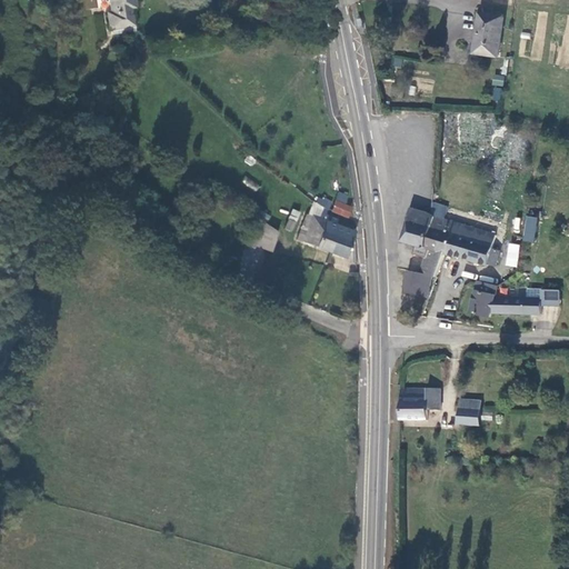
[(133,0),(108,0),(110,12),(106,13),(109,31),(135,28),(131,8),(135,7),(133,0)]
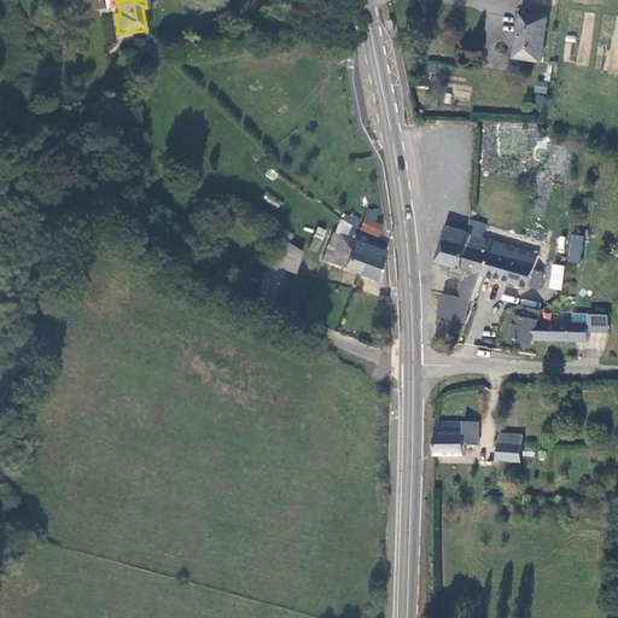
[(538,59),(542,16),(518,13),(514,57),(538,59)]
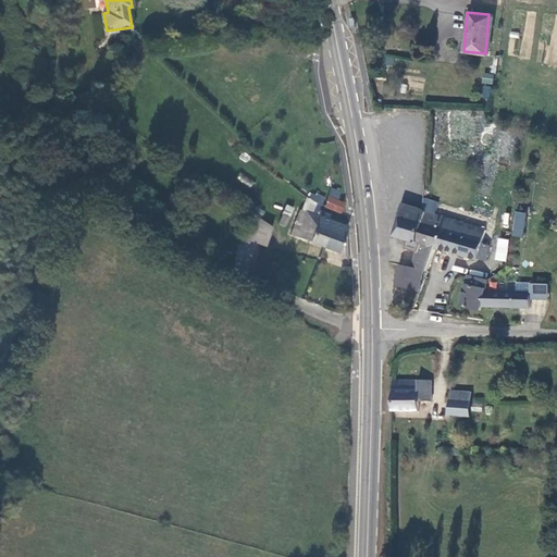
[(482,74),(481,84),(493,85),(493,74),(482,74)]
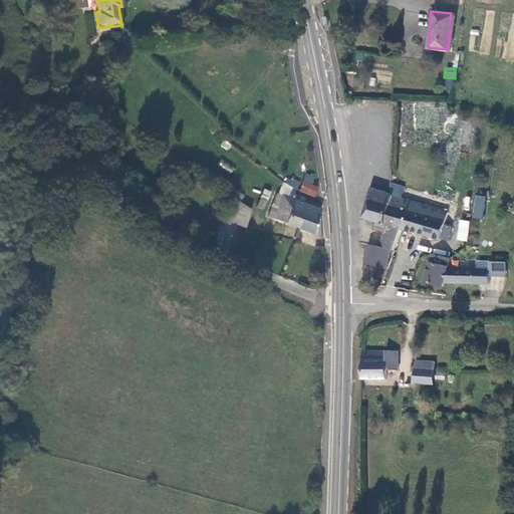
[(297,185),(285,178),(281,185),(293,192),(297,185)]
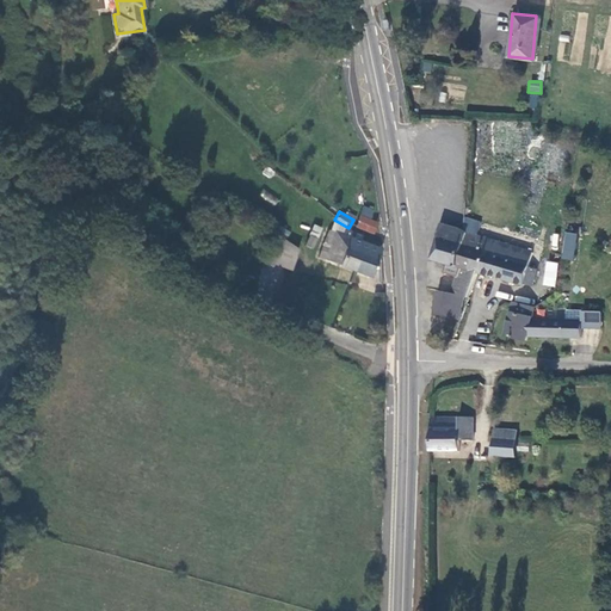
[(315,224),(306,246),(314,250),(323,228),(315,224)]
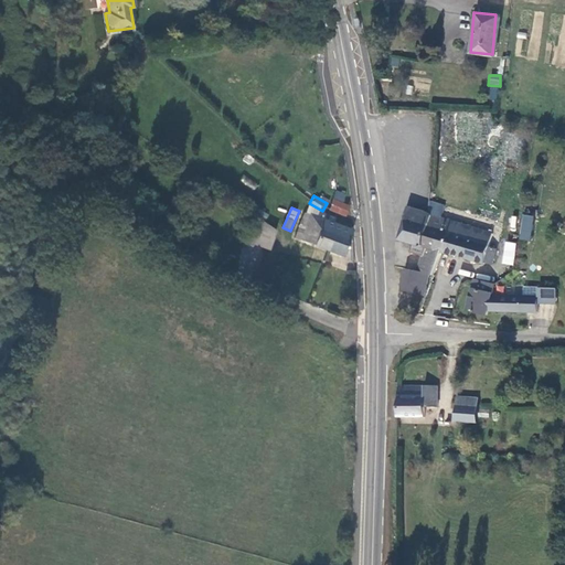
[(432,214),(408,208),(401,240),(412,243),(409,253),(422,256),(418,269),(427,273),(426,274),(405,269),(401,289),(426,295),(440,253),(450,221),(437,216),(435,227),(428,225),(432,214)]
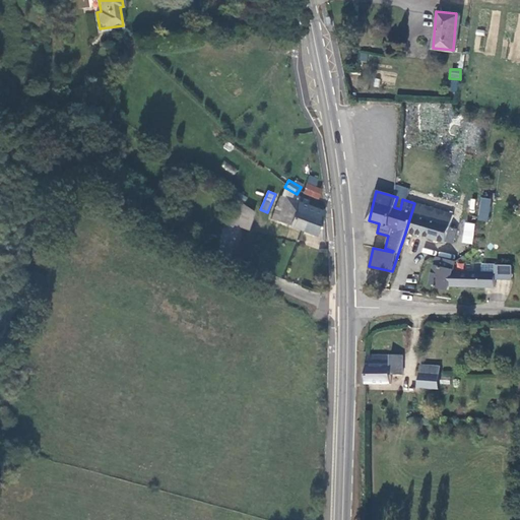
[(298,205),(300,200),(280,192),(269,221),(299,233),(304,218),(293,214),(296,205),(298,205)]
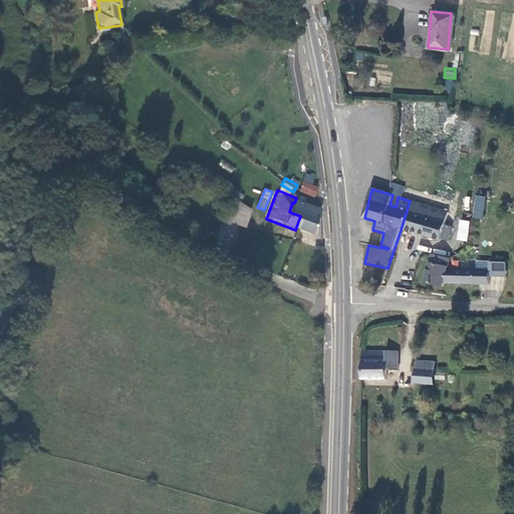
[(486,194),(474,193),(471,218),(483,219),(486,194)]
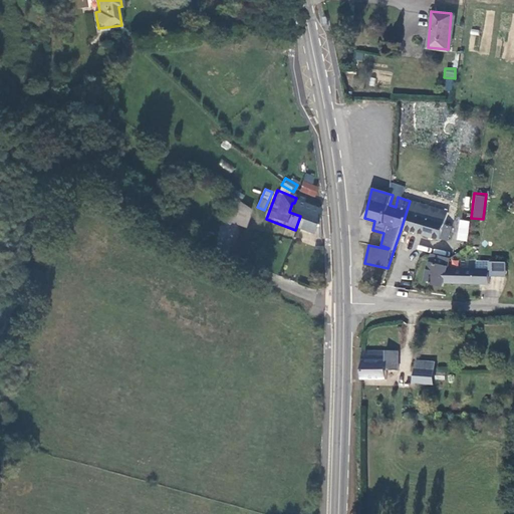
[(301,206),(304,199),(297,195),(296,198),(294,203),(292,203),(289,212),(300,216),(295,230),(309,235),(317,211),(301,206)]
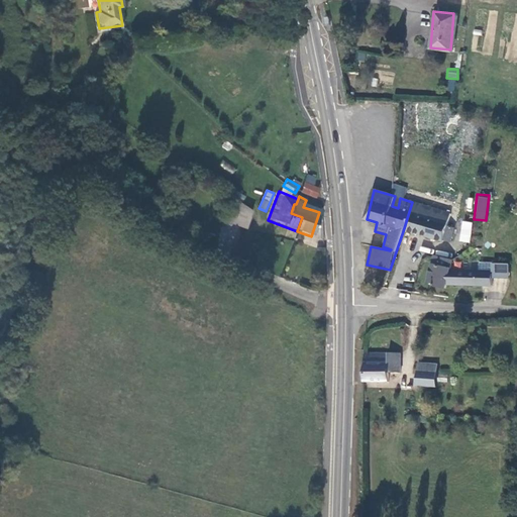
[(449,214),(412,202),(403,231),(442,241),(442,239),(449,241),(453,227),(447,225),(449,214)]
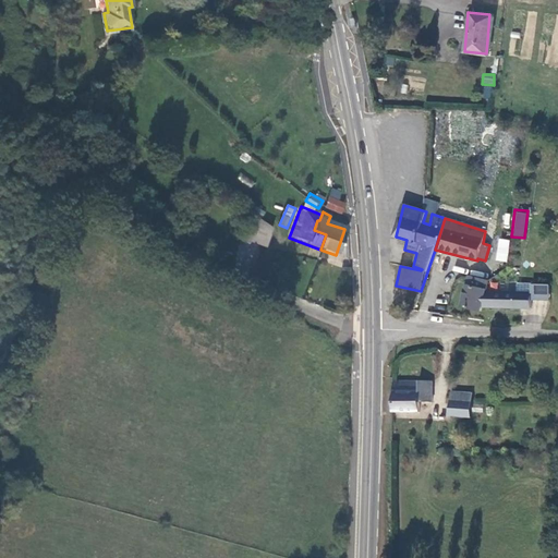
[(253,244),(269,246),(273,223),(251,219),(246,245),(240,244),(238,258),(245,259),(246,252),(252,252),(253,244)]
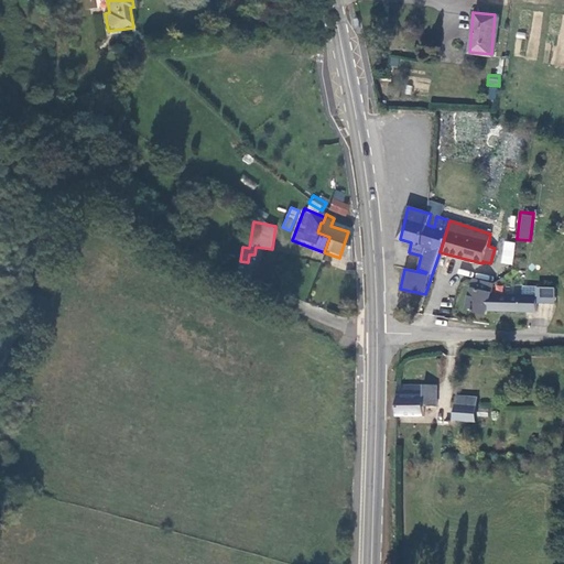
[(503,241),(501,263),(512,264),(514,242),(503,241)]
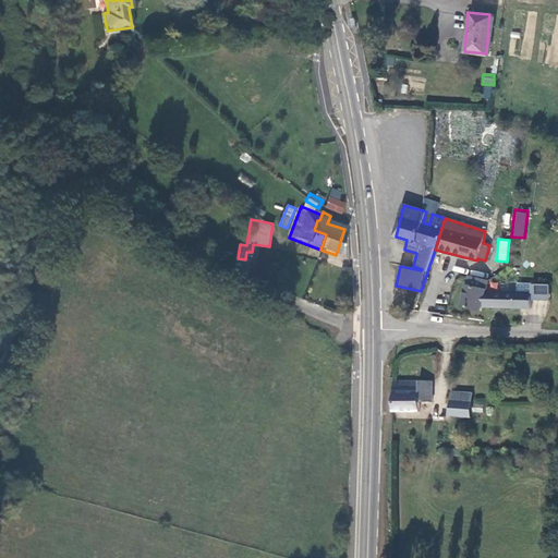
[(482,308),(485,292),(487,281),(468,277),(462,307),(480,312),(482,307),(482,308)]
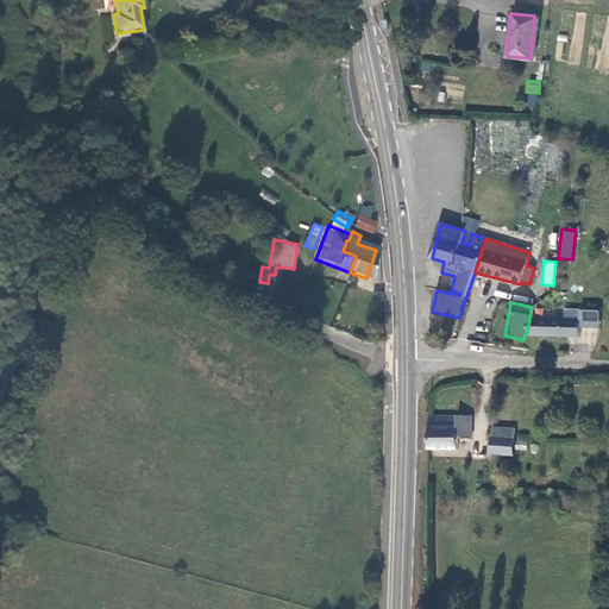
[(579,320),(529,319),(526,337),(578,337),(579,320)]
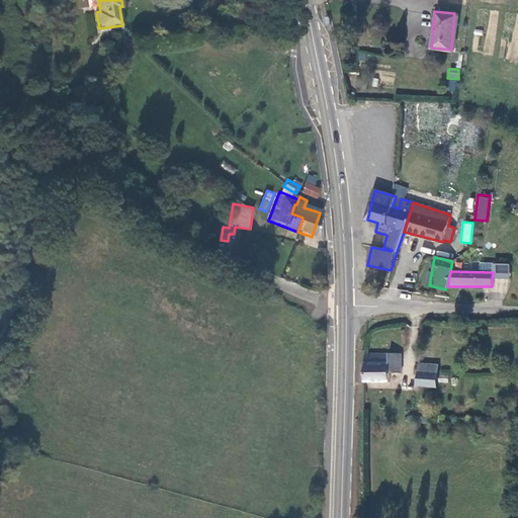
[(364,355),(363,383),(389,383),(389,380),(393,380),(393,373),(400,373),(400,356),(366,355),(364,355)]
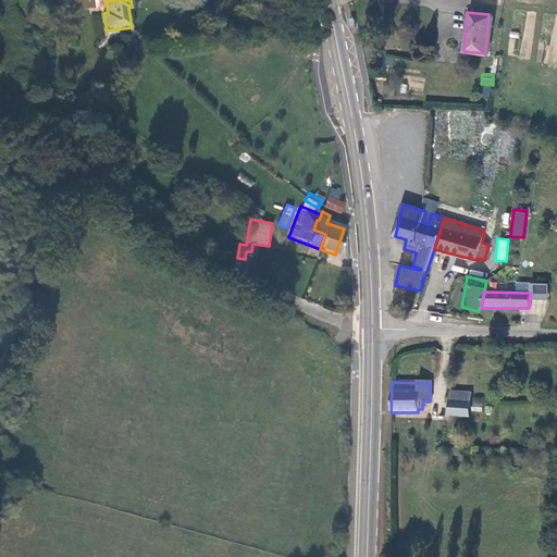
[(469,417),(470,401),(471,385),(452,383),(448,416),(469,417)]
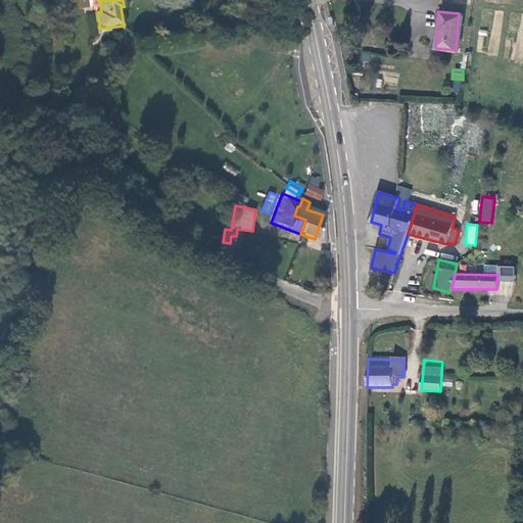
All buildings are outlined.
